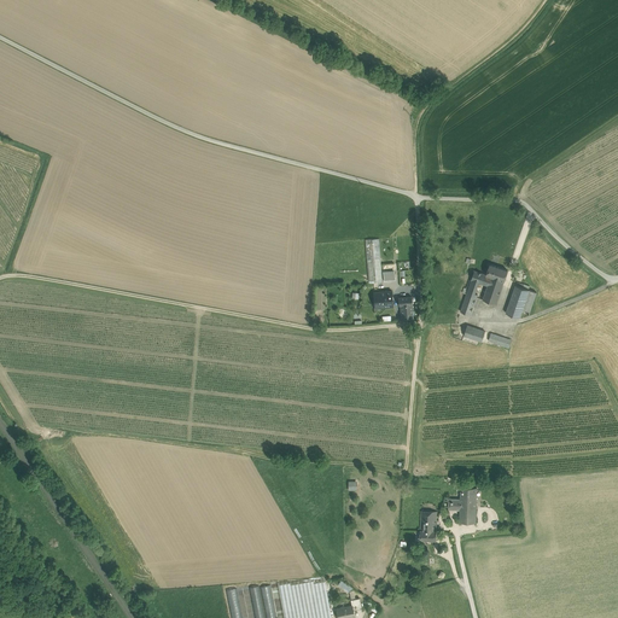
[(379,239),(365,240),(368,283),(383,281),(379,239)]
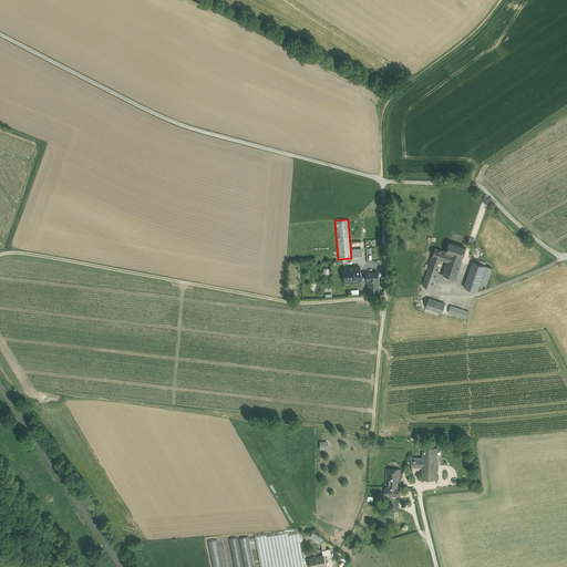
[(466,248),(450,243),(446,253),(462,258),(463,258),(466,248)]
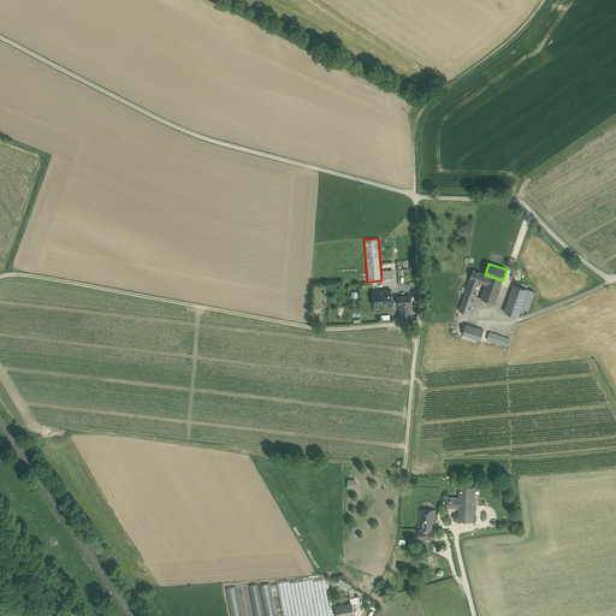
[(502,280),(485,274),(473,270),(465,294),(458,311),(469,314),(477,294),(473,292),(477,282),(486,285),(483,296),(481,296),(480,298),(495,303),(502,280)]
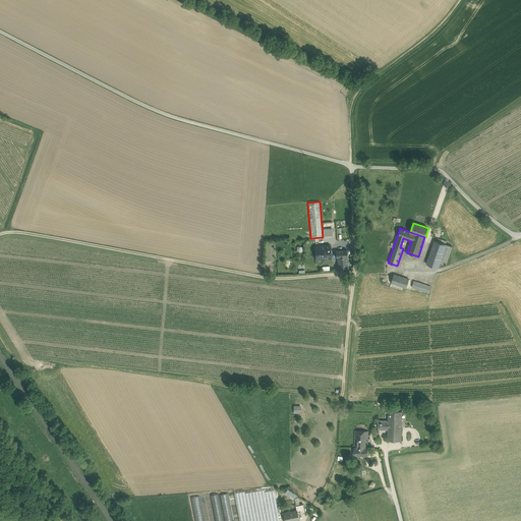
[(446,244),(435,240),(426,264),(438,268),(440,264),(446,244)]
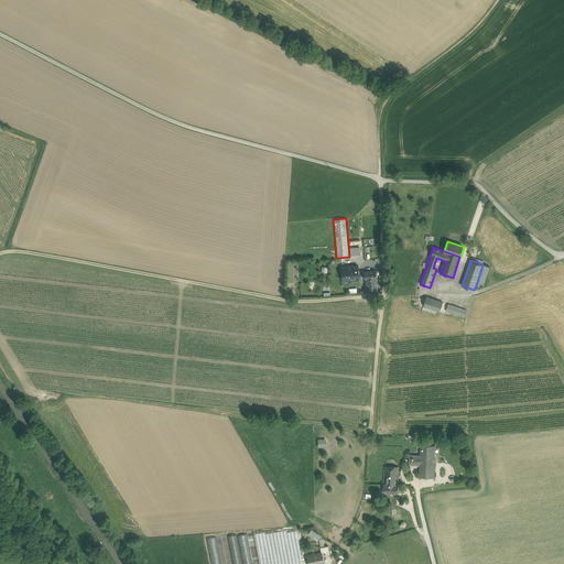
[(483,264),(476,285),(483,288),(489,267),(483,264)]
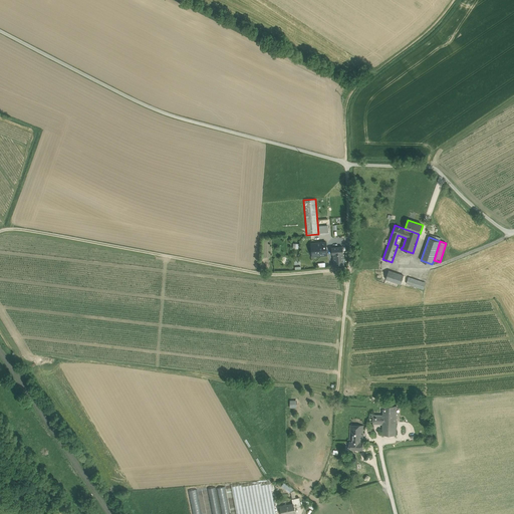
[(324,244),(311,246),(312,258),(326,256),(324,244)]
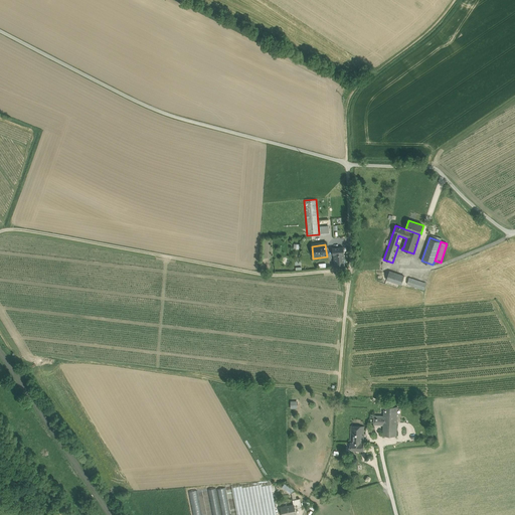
[(344,251),(334,251),(334,262),(344,262),(344,251)]
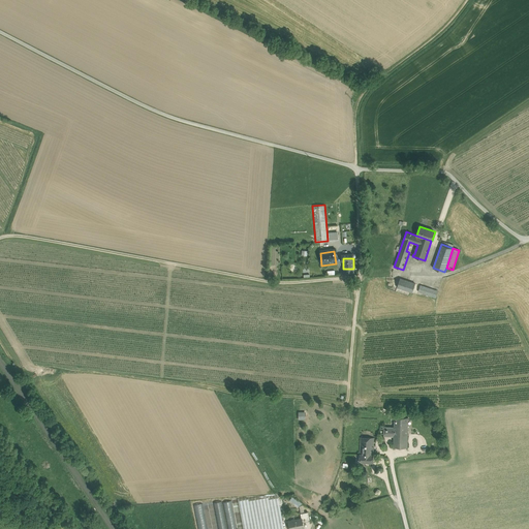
[(415,284),(400,279),(397,287),(412,292),(415,284)]
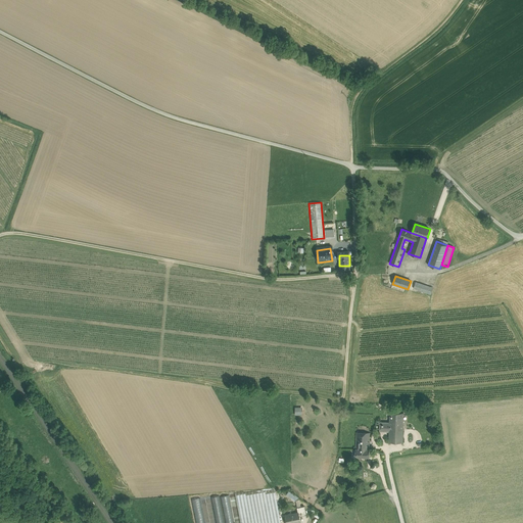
[(433,288),(416,282),(414,288),(431,294),(433,288)]
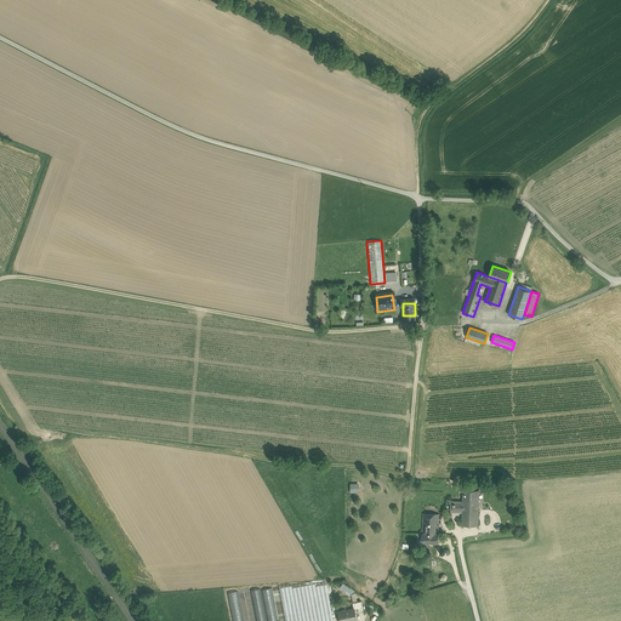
[(479,490),(463,490),(462,502),(462,512),(462,525),(478,525),(479,490)]
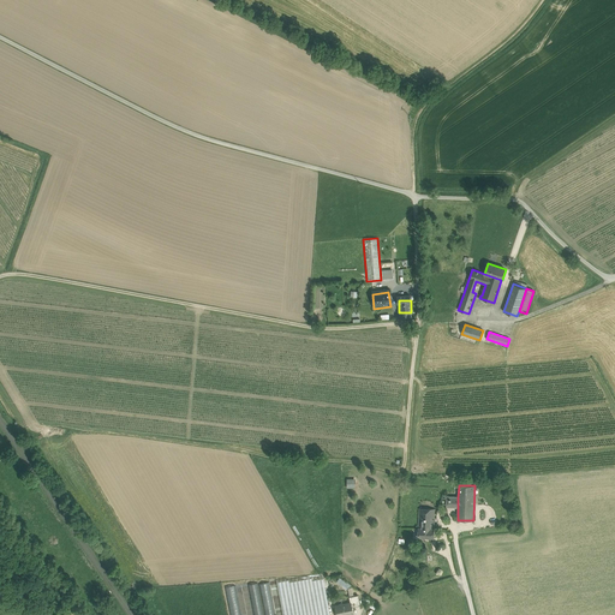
[(458,497),(447,496),(447,507),(458,507),(458,497)]
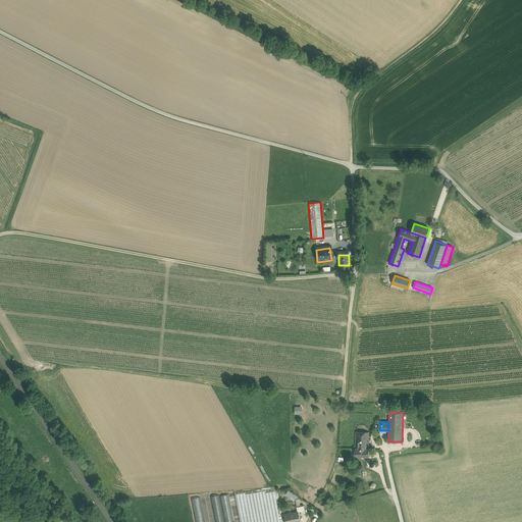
[(369,432),(356,432),(356,449),(355,449),(355,456),(368,457),(368,449),(369,432)]
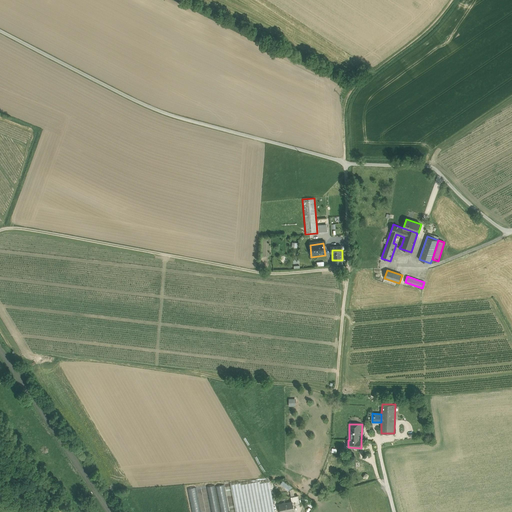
[(289,491),(292,486),(282,480),(279,484),(289,491)]
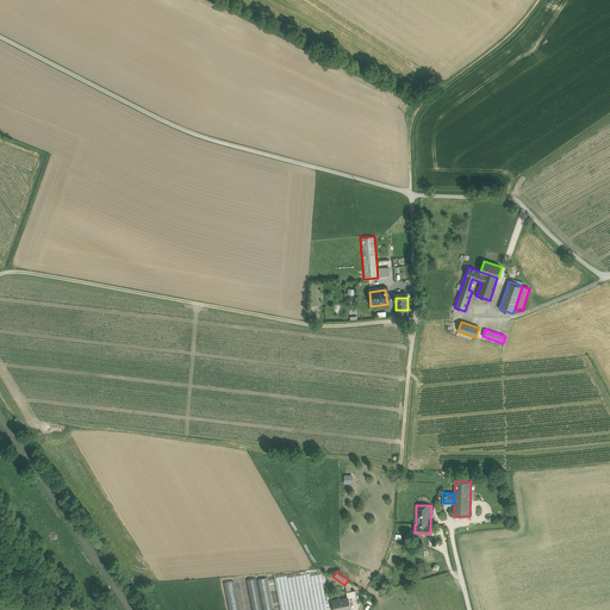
[(248,609),(243,579),(222,583),(226,609),(248,609)]
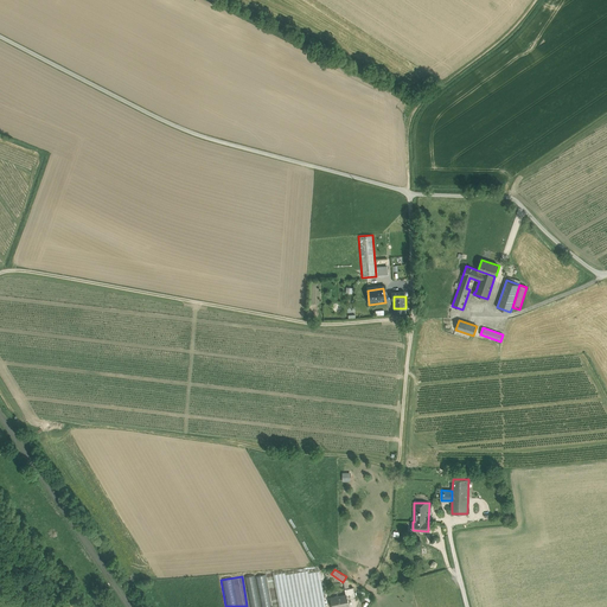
[(244,579),(249,606),(259,606),(255,579),(254,576),(244,579)]
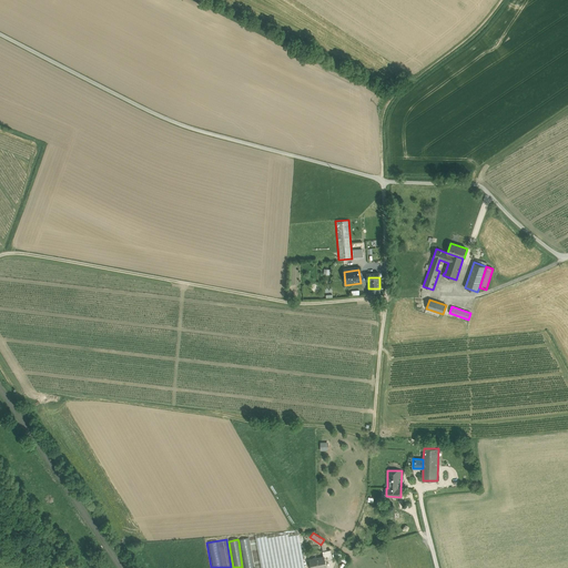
[(239,541),(242,567),(253,567),(247,540),(239,541)]
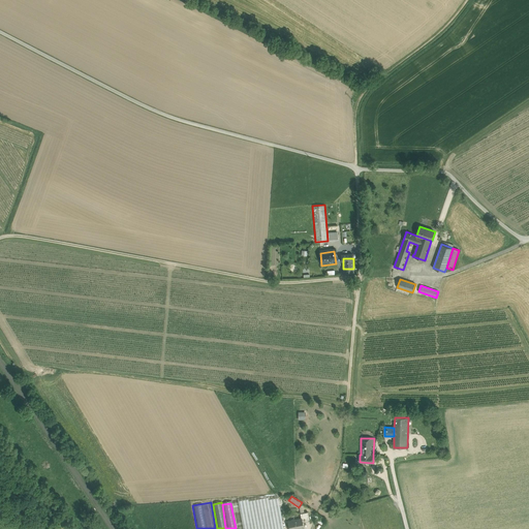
[(236,514),(238,522),(283,515),(281,505),(236,514)]
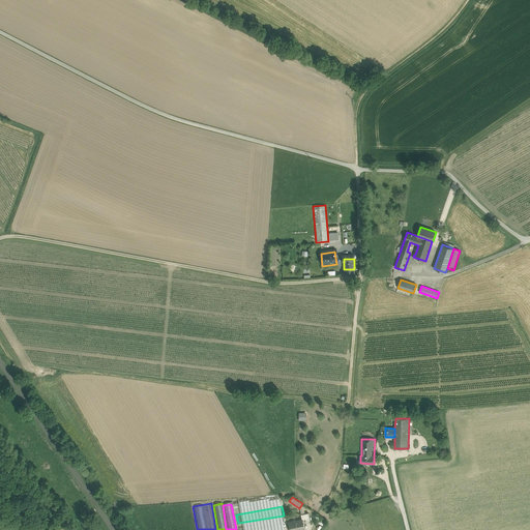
[(308,512),(300,514),(301,520),(302,520),(302,523),(310,521),(308,512)]
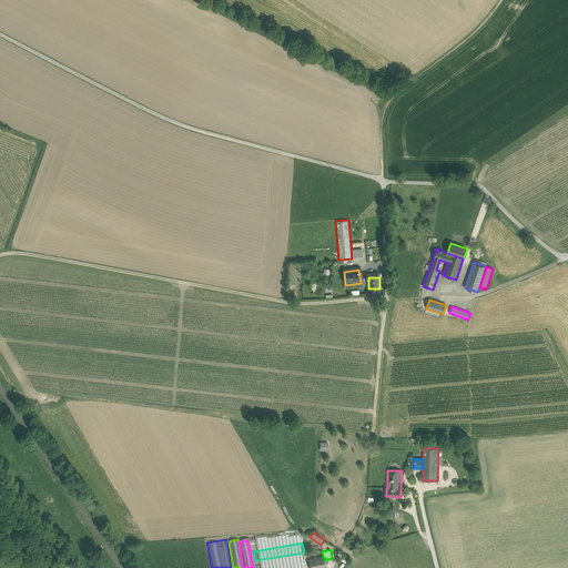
[(323,557),(308,560),(310,567),(320,567),(326,567),(324,560),(324,557),(323,557)]
